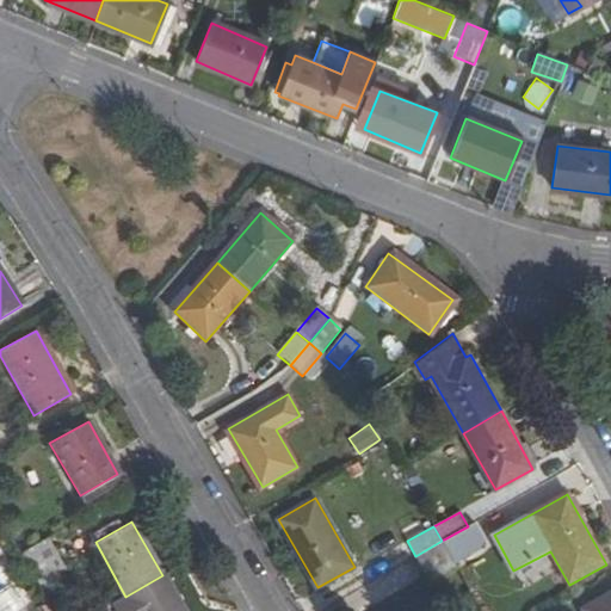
[(475,539),(468,526),(442,541),(450,554),(475,539)]
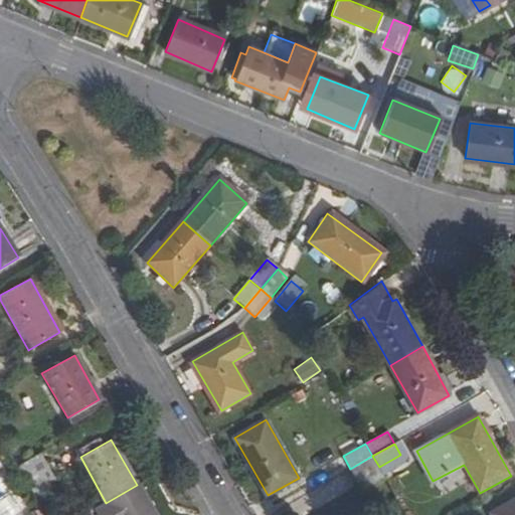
[(44,468),(36,456),(17,467),(24,479),(44,468)]
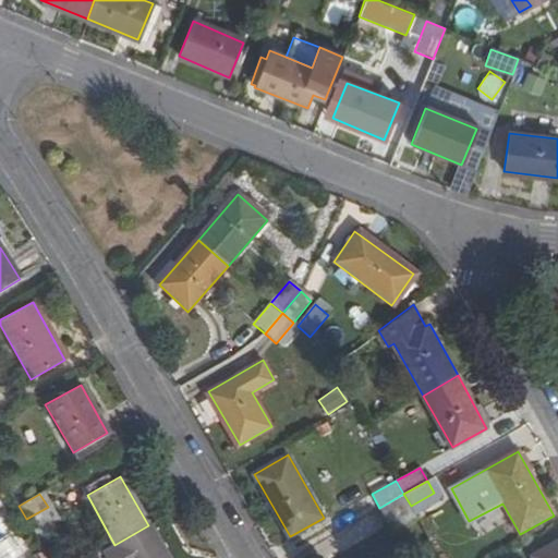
[(387,520),(411,506),(403,494),(379,508),(387,520)]
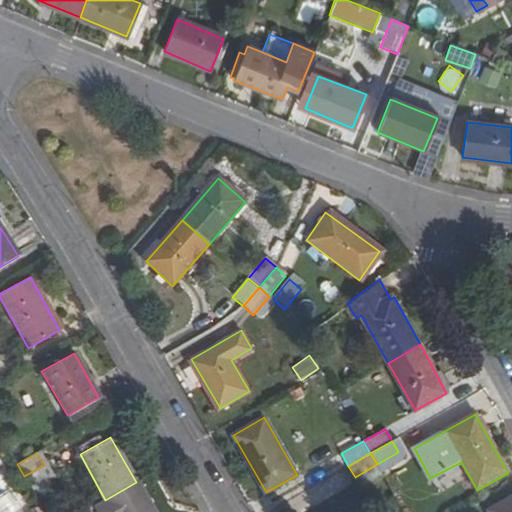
[(153,511),(136,482),(105,500),(112,511),(153,511)]
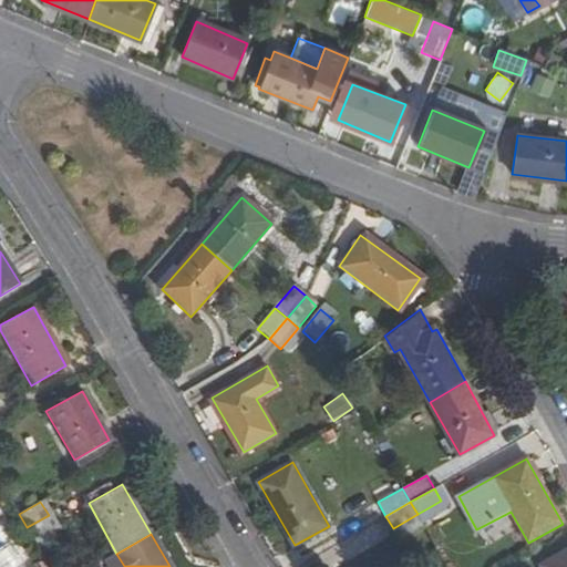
[(566,566),(566,548),(539,564),(540,566),(566,566)]
